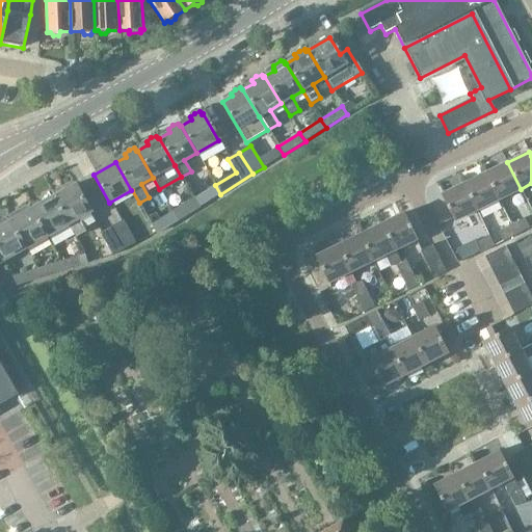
[(521,189),(507,162),(485,174),(498,200),(521,189)]
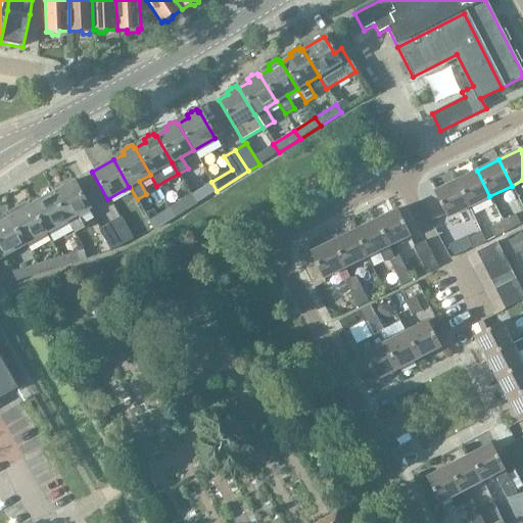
[(489,196),(477,171),(455,181),(468,207),(489,196)]
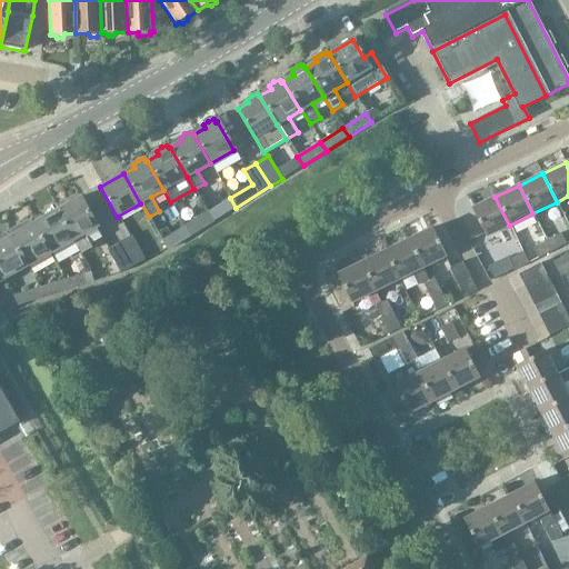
[(509,226),(495,197),(471,209),(485,237),(500,230),(507,242),(516,238),(509,226)]
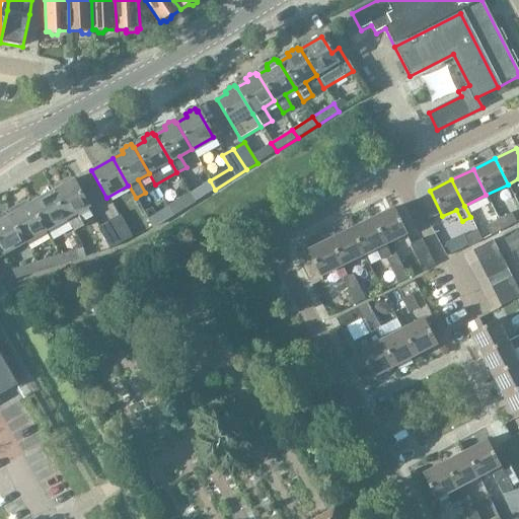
[(194,203),(215,190),(210,180),(189,195),(194,203)]
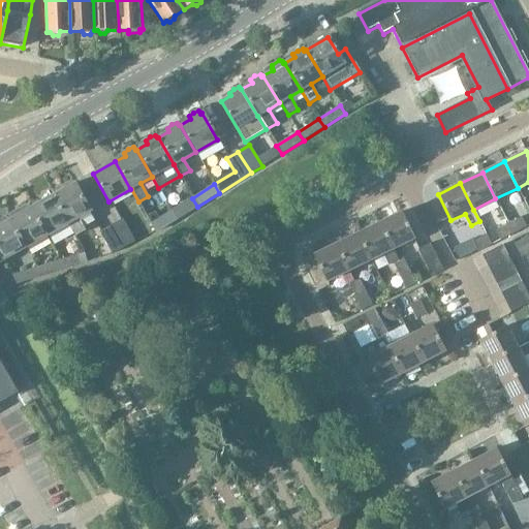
[(90,212),(74,185),(53,197),(68,224),(75,237),(86,231),(79,218),(90,212)]
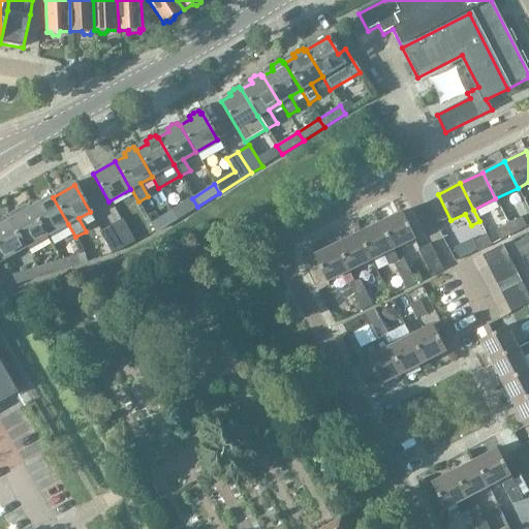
[(68,224),(53,197),(31,209),(47,237),(68,224)]
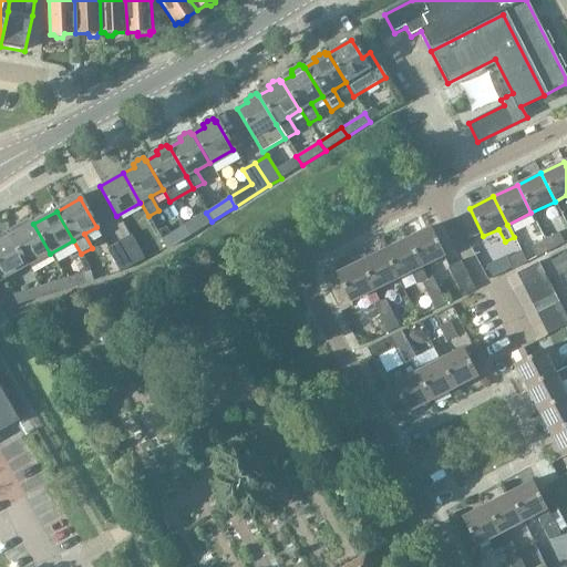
[(189,236),(212,222),(206,213),(184,227),(189,236)]
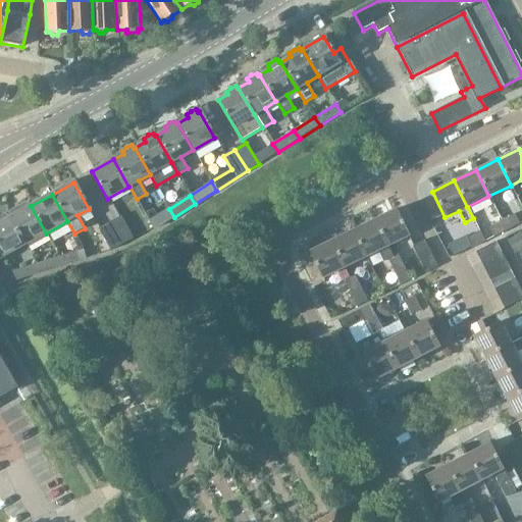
[(46,233),(31,206),(29,208),(27,205),(24,205),(17,209),(16,211),(17,213),(9,218),(24,246),(46,233)]
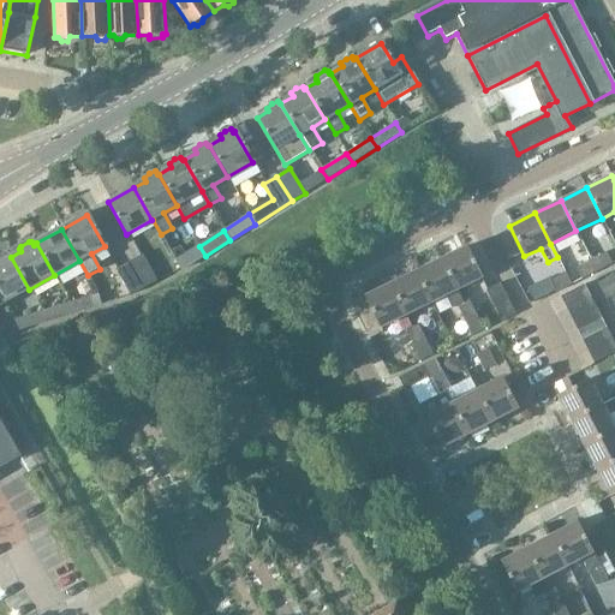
[(206,256),(199,246),(175,261),(181,270),(206,256)]
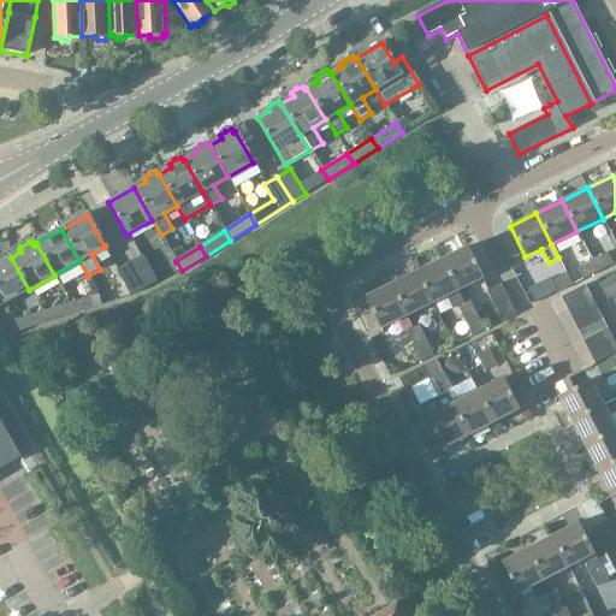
[(467,247),(442,259),(457,290),(483,278),(467,247)]
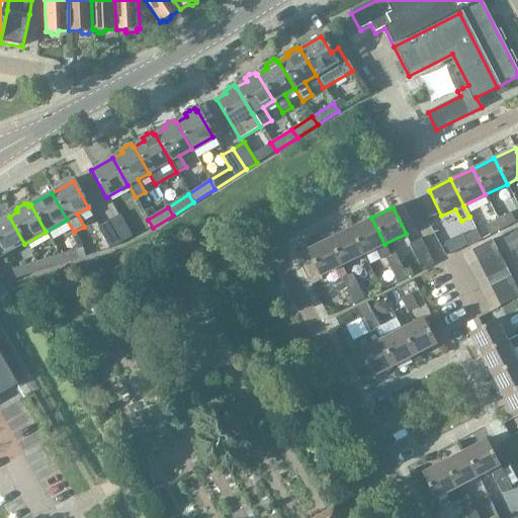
[(510,212),(498,220),(503,230),(515,223),(510,212)]
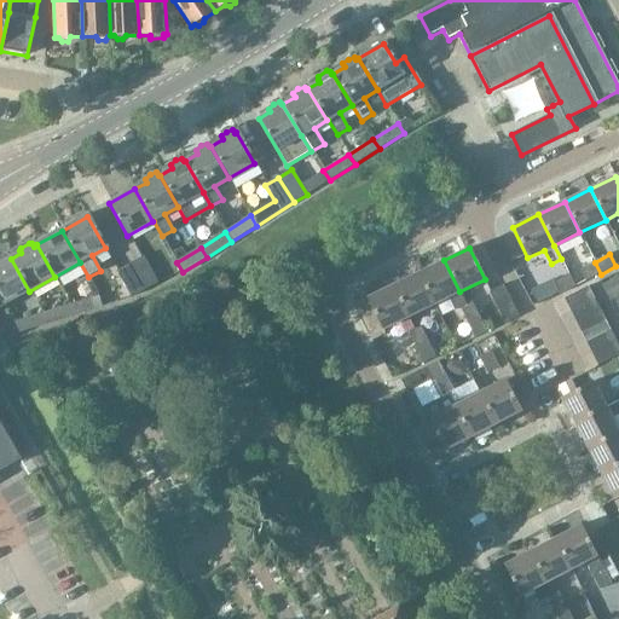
[(29,291),(11,259),(9,260),(7,258),(4,256),(0,258),(0,299),(4,305),(29,291)]
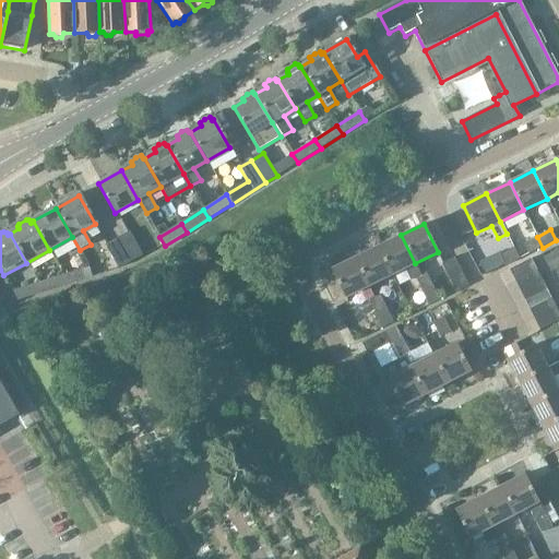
[(142,257),(129,233),(117,239),(130,263),(142,257)]
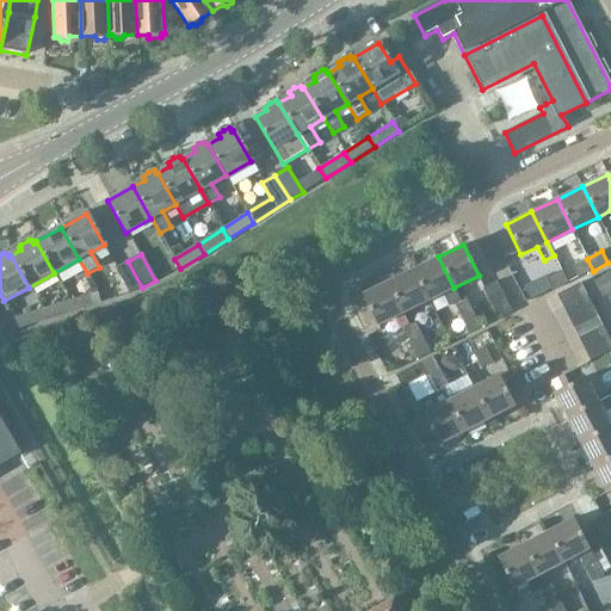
[(454,288),(438,257),(413,270),(427,301),(442,294),(449,307),(454,304),(460,301),(454,288)]
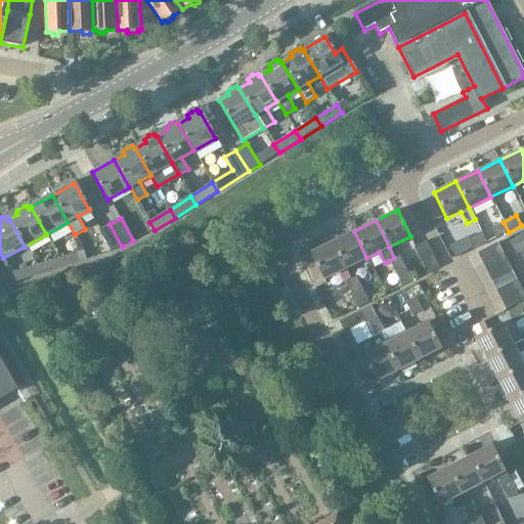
[(509,232),(504,222),(490,228),(495,238),(509,232)]
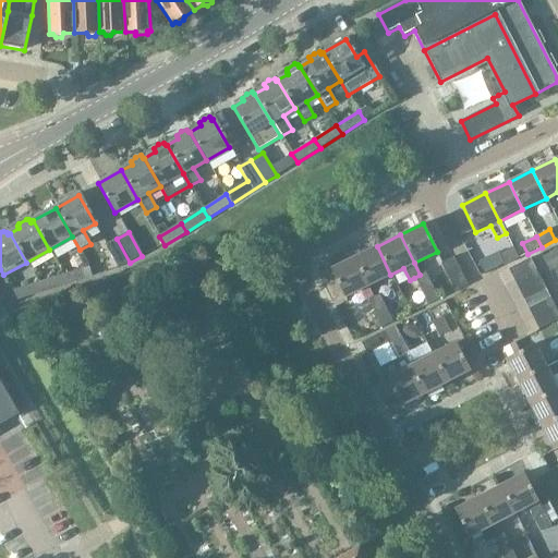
[(130,263),(117,239),(106,245),(119,269),(130,263)]
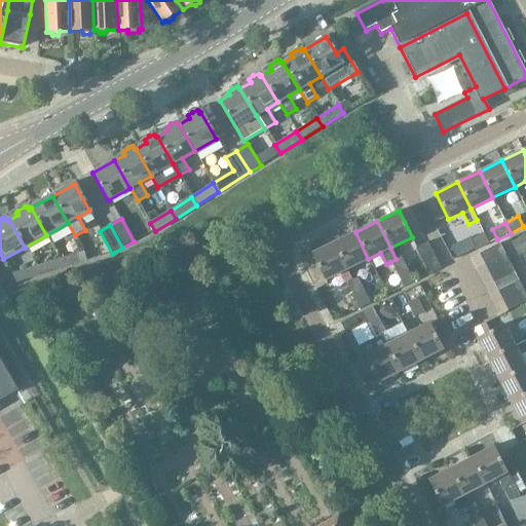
[(461,245),(462,245),(452,226),(440,233),(451,256),(463,249),(461,245)]
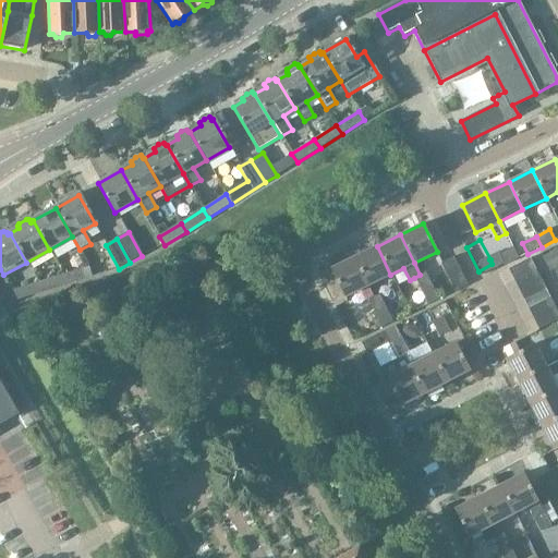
[(390,275),(377,246),(353,257),(367,286),(390,275)]
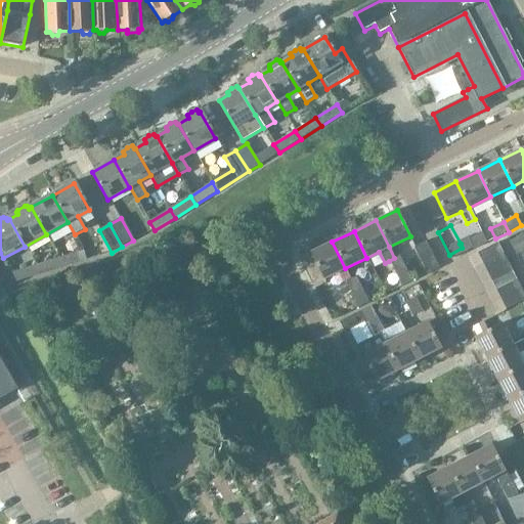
[(474,250),(487,243),(482,233),(469,239),(474,250)]
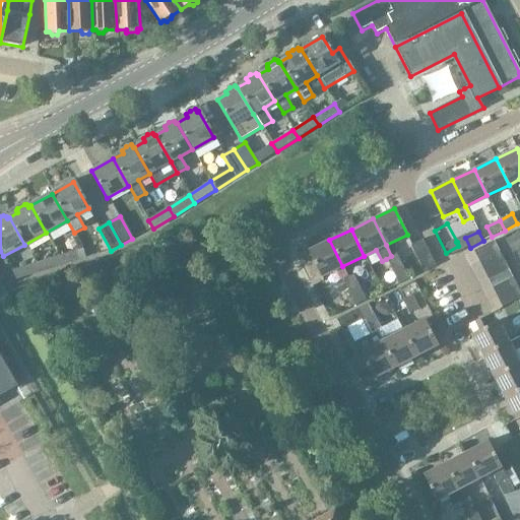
[(519,239),(518,234),(507,239),(513,253),(519,249),(519,239)]
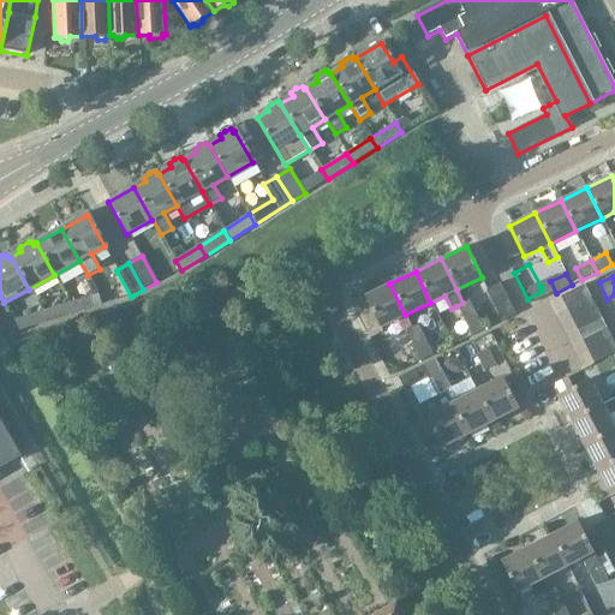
[(405,315),(389,284),(364,297),(380,328),(405,315)]
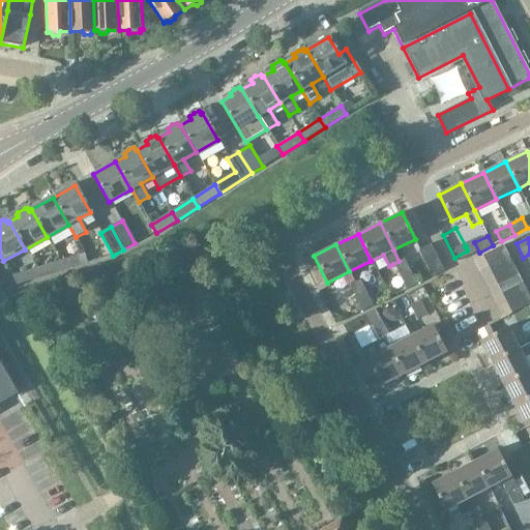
[(507,257),(502,247),(483,257),(489,266),(507,257)]
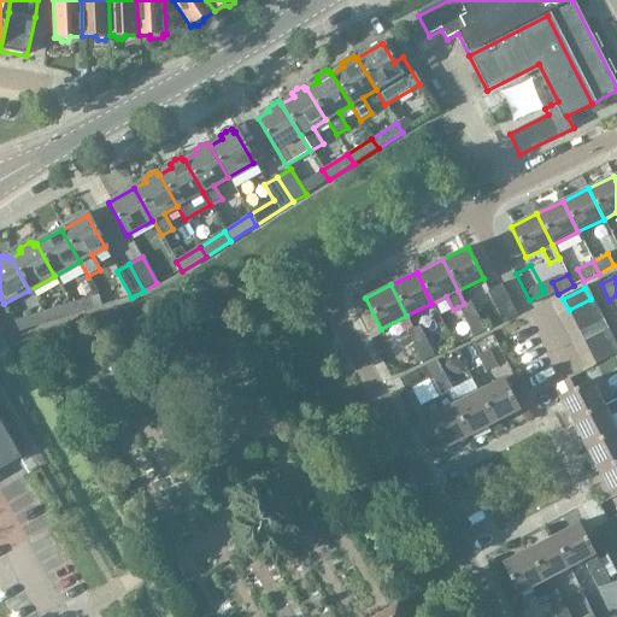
[(515,317),(500,289),(486,297),(500,324),(515,317)]
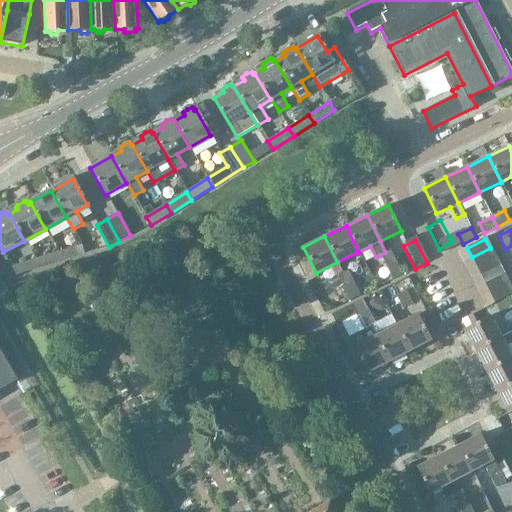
[(81,245),(58,252),(61,262),(84,255),(81,245)]
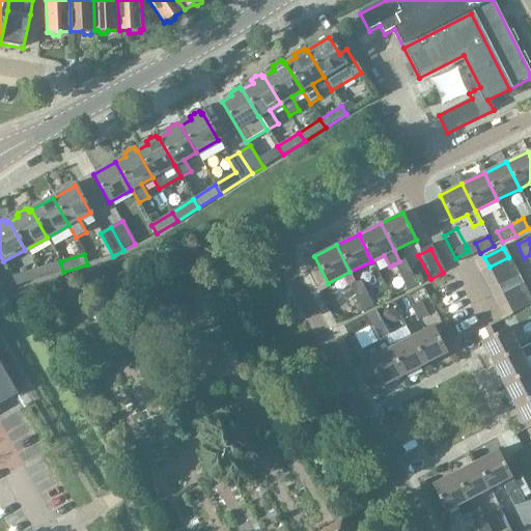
[(512,266),(508,257),(490,267),(494,276),(512,266)]
